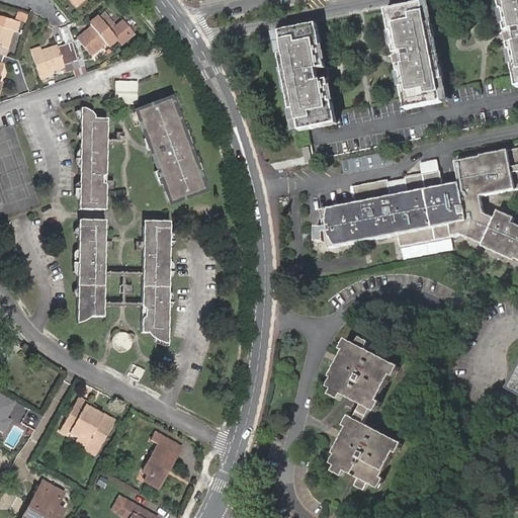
[(517,88),(517,0),(499,0),(506,33),(504,33),(506,45),(508,45),(517,89),(517,88)]
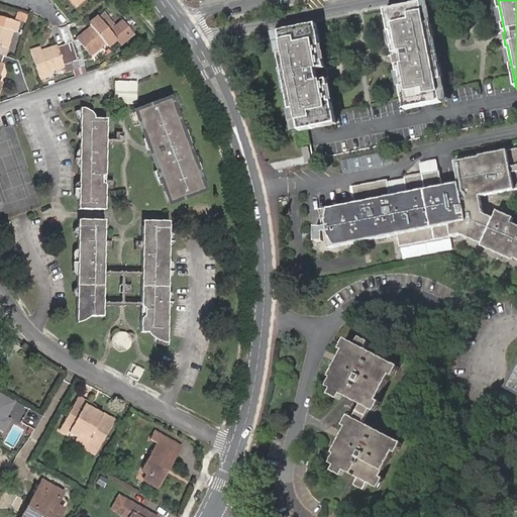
[(446,102),(427,3),(386,11),(395,55),(392,56),(394,67),(397,66),(405,110),(446,102)]
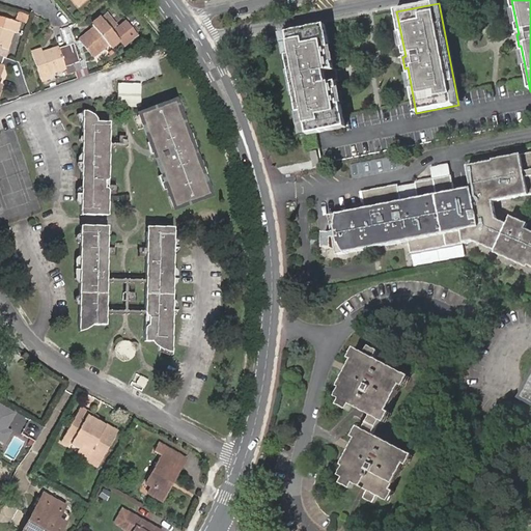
[(28,16),(18,14),(17,20),(26,22),(28,16)]
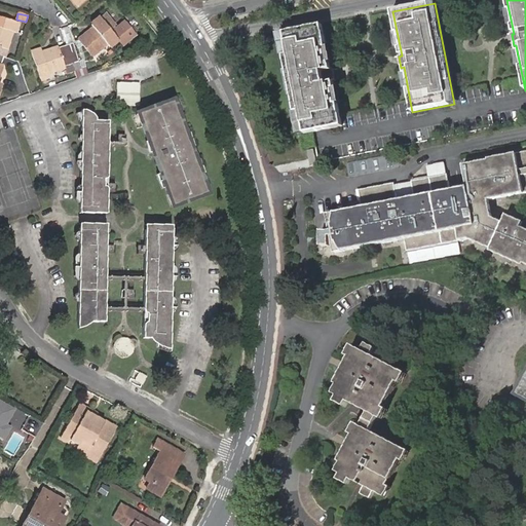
[(5,57),(12,32),(15,33),(19,23),(0,16),(0,54),(1,55),(5,57)]
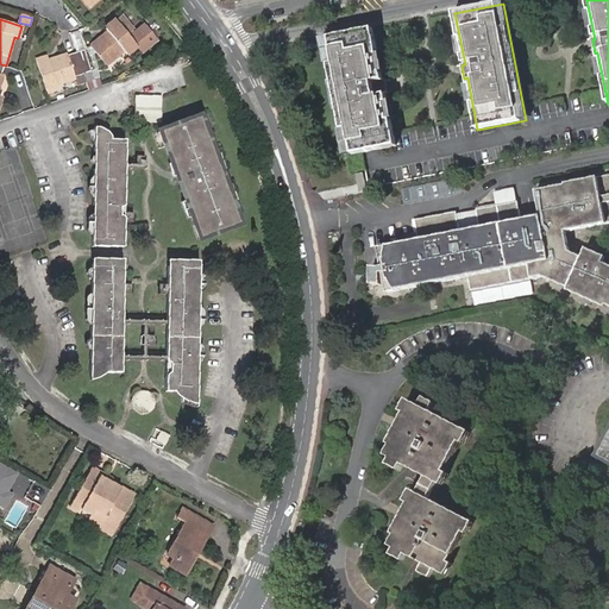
[(126,55),(136,46),(114,20),(105,29),(107,31),(89,45),(106,67),(124,52),(126,55)]
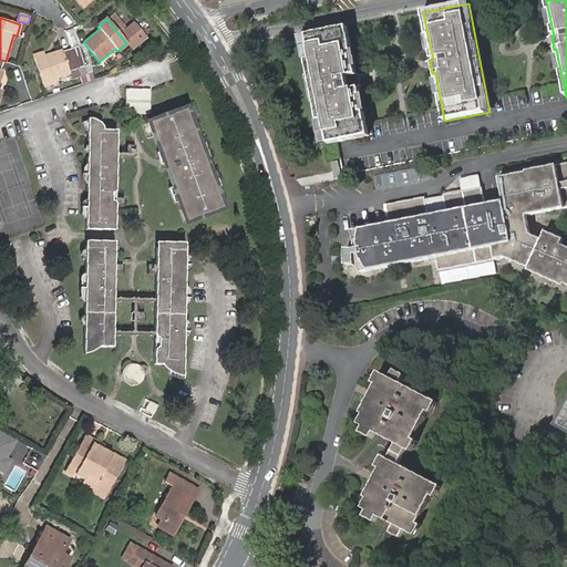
[(362,86),(360,74),(357,75),(347,27),(301,35),(323,145),(369,135),(359,88),(362,86)]
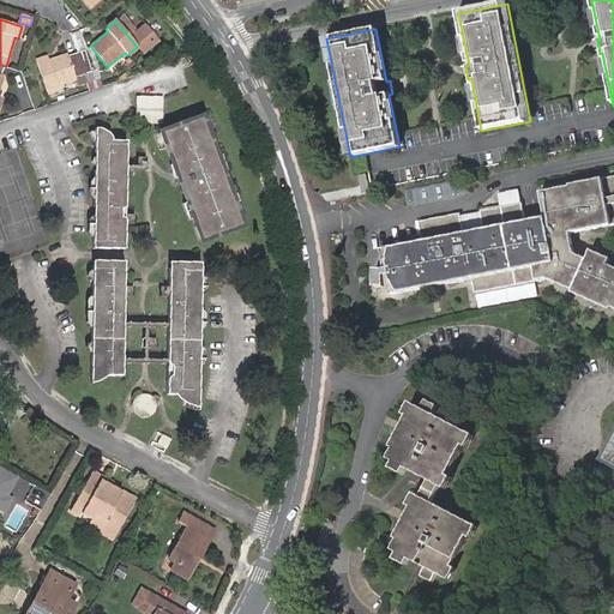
[(77,54),(86,82),(94,79),(90,70),(84,52),(77,54)]
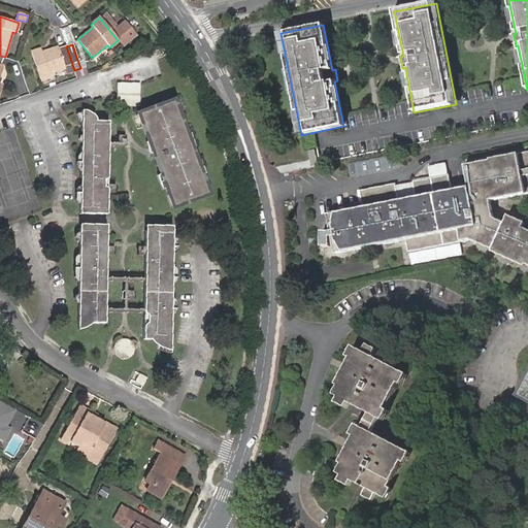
[(66,73),(74,70),(66,46),(59,50),(58,46),(41,53),(40,48),(30,52),(40,80),(50,76),(48,74),(65,68),(66,73)]
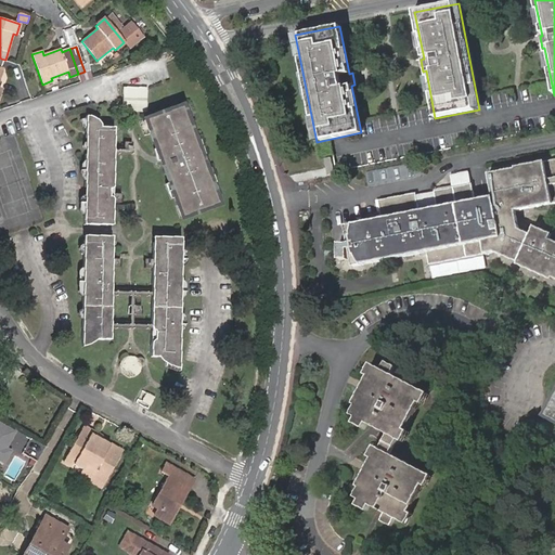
[(132,103),(132,112),(143,112),(147,108),(147,91),(144,88),(127,87),(124,90),(124,102),(132,103)]
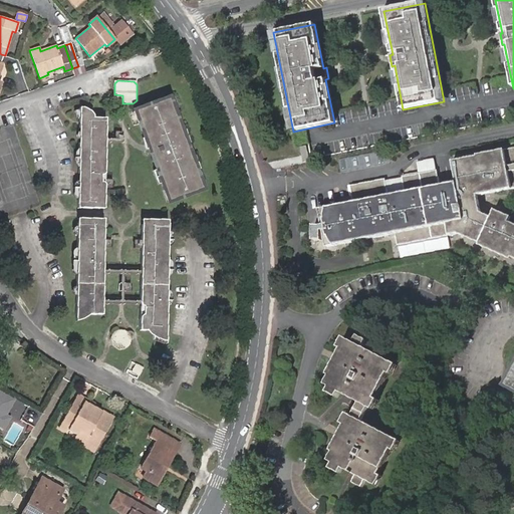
[(114,103),(122,103),(122,95),(114,94),(114,103)]
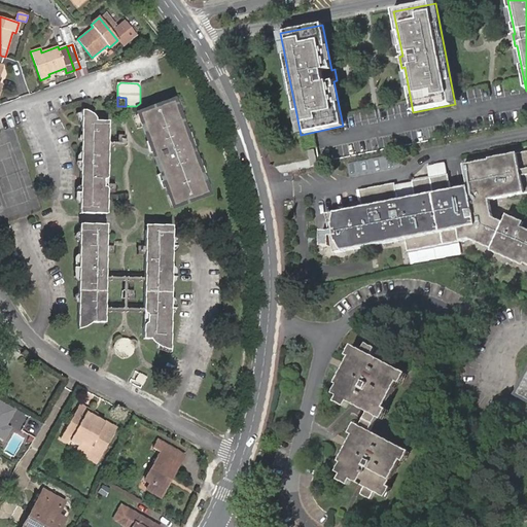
[(173,100),(138,113),(173,207),(208,194),(173,100)]
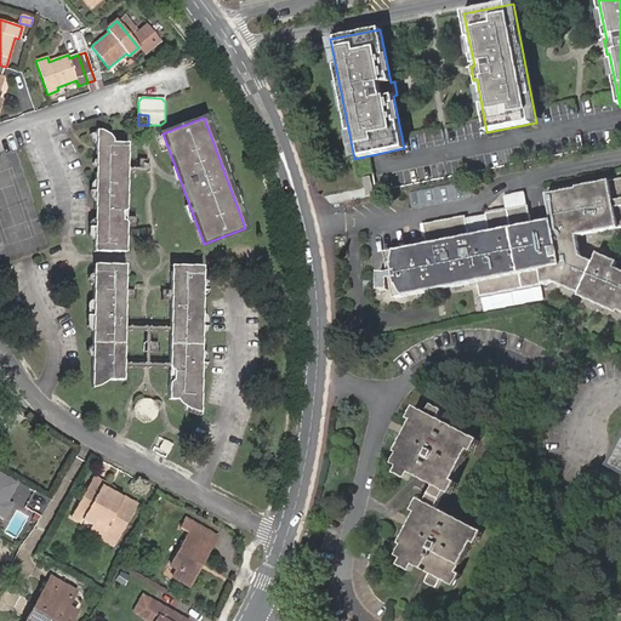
[(126,205),(126,171),(121,171),(121,165),(126,166),(126,143),(112,142),(112,140),(110,136),(109,135),(108,132),(104,130),(96,130),(96,134),(95,143),(95,155),(97,155),(97,157),(97,169),(97,172),(95,172),(93,178),(93,191),(93,201),(93,210),(97,210),(97,218),(97,228),(95,228),(93,239),(93,251),(125,252),(125,227),(119,227),(119,221),(123,221),(123,209),(117,209),(118,205),(126,205)]
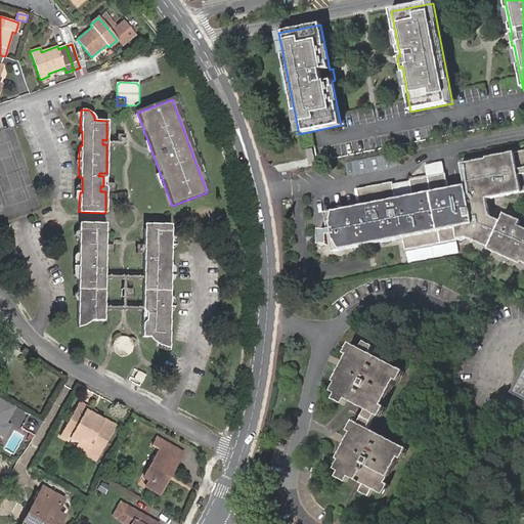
[(315,164),(312,148),(306,149),(309,165),(315,164)]
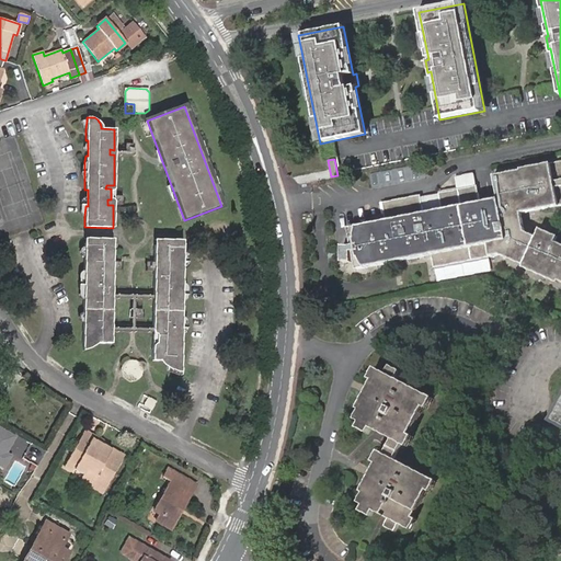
[(524,232),(521,215),(560,206),(560,161),(521,170),(521,171),(493,176),(497,199),(480,204),(477,186),(457,191),(457,192),(449,194),(449,193),(444,195),(439,198),(442,210),(423,215),(420,196),(381,203),(385,221),(347,229),(351,248),(352,252),(355,271),(431,256),(433,268),(500,255),(523,266),(522,268),(558,284),(558,283),(560,283),(560,245),(556,243),(558,238),(539,230),(536,238),(524,232)]
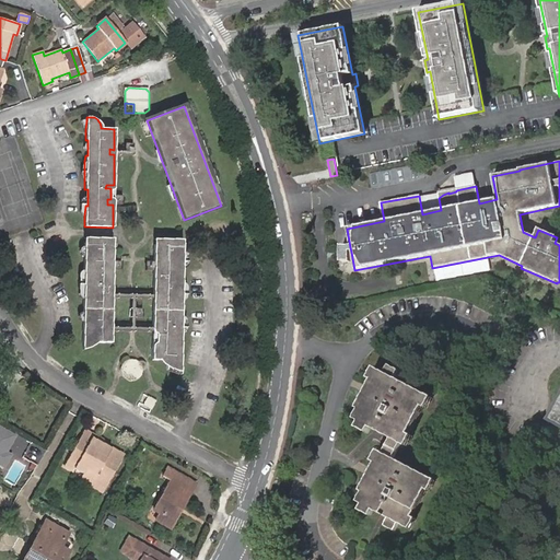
[(112,261),(112,243),(83,242),(83,246),(83,255),(82,271),(82,276),(85,276),(85,284),(84,291),(82,291),(82,299),(82,304),(81,313),(80,341),(95,341),(109,342),(109,331),(105,331),(105,327),(109,327),(111,300),(105,299),(106,294),(111,294),(112,266),(106,266),(106,261),(112,261)]
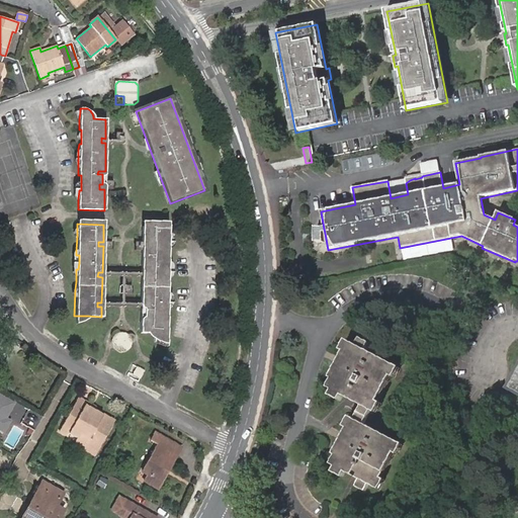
[(168,240),(169,232),(169,226),(142,226),(142,242),(146,242),(146,246),(142,246),(141,272),(145,272),(145,277),(140,277),(140,303),(144,303),(143,321),(139,321),(139,333),(152,333),(152,338),(166,339),(166,317),(165,316),(165,309),(165,301),(166,301),(167,292),(167,286),(165,286),(165,276),(165,270),(167,270),(168,261),(168,255),(166,255),(166,247),(166,240),(168,240)]
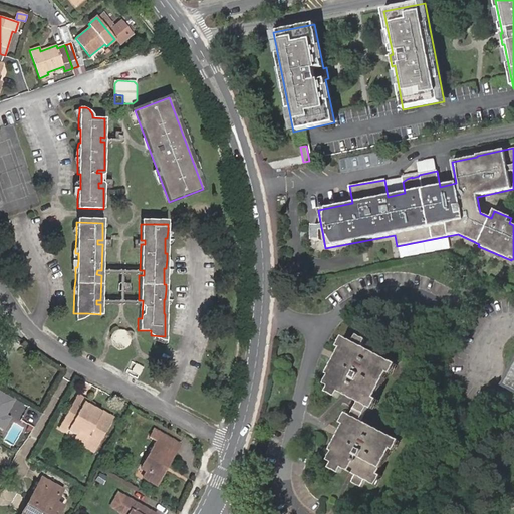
[(321,241),(321,232),(322,231),(321,227),(312,227),(312,241),(321,241)]
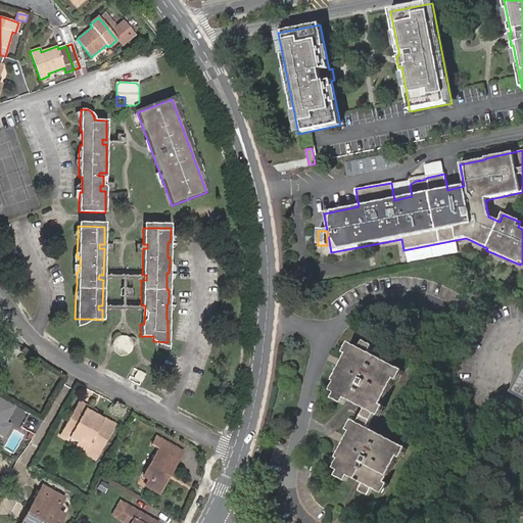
[(304,287),(303,282),(293,284),(294,291),(304,289),(304,287)]
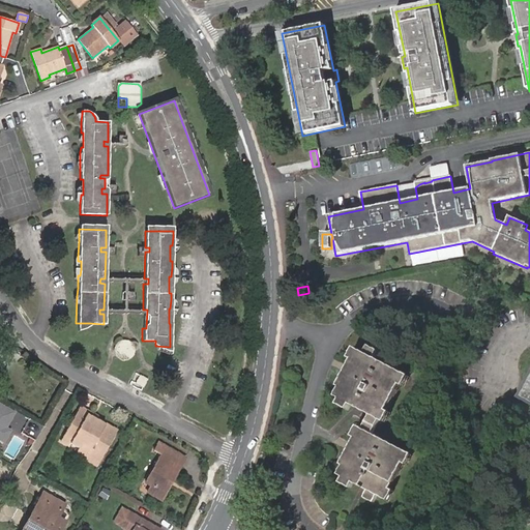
[(90,326),(90,323),(76,323),(76,331),(86,329),(87,328),(89,327),(90,326)]
